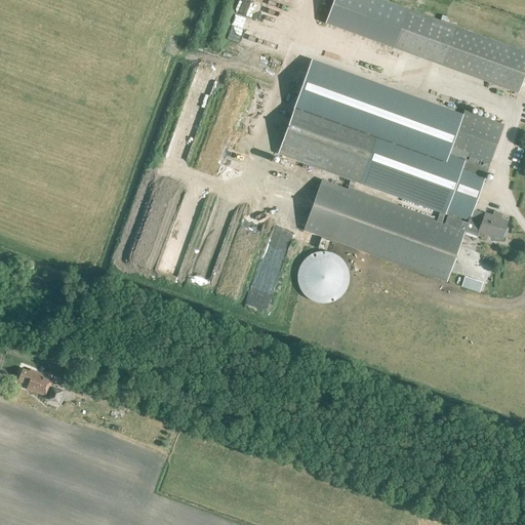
[(406,6),(405,6),(407,0),(401,0),(396,18),(401,21),(406,6)]
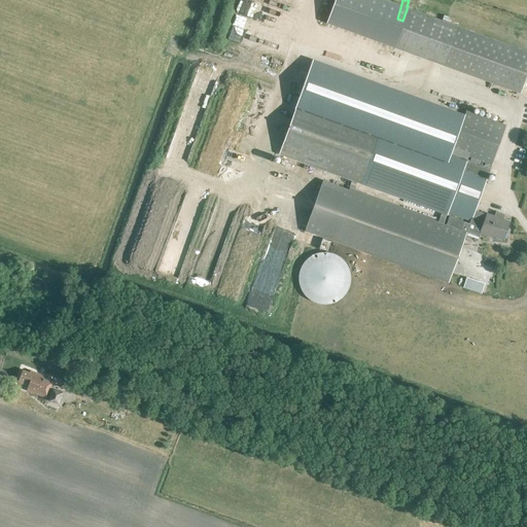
[(393,47),(443,66),(520,94),(526,74),(526,51),(408,8),(393,47)]
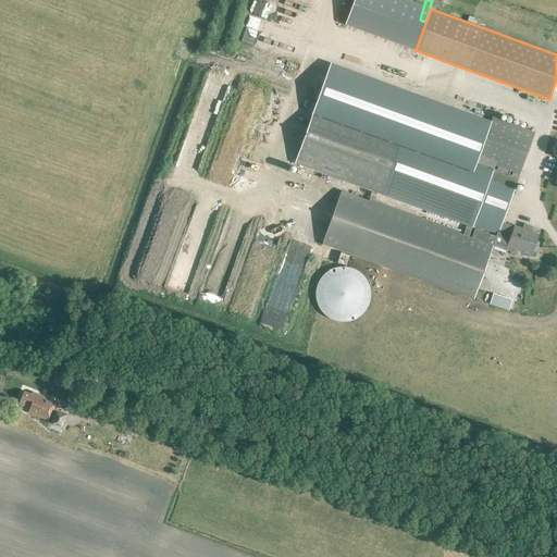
[(268,29),(272,25),(261,15),(258,20),(268,29)]
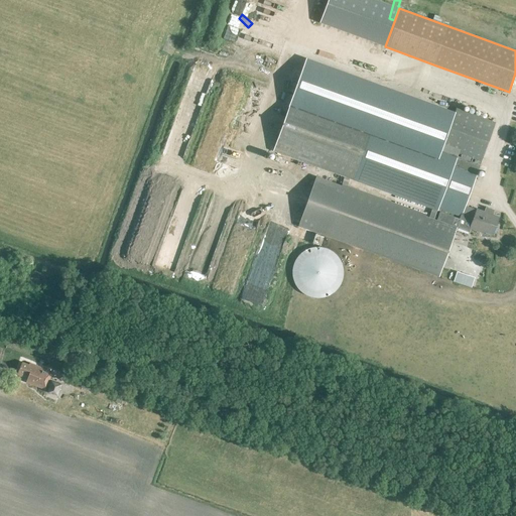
[(244,40),(241,47),(253,53),(256,46),(244,40)]
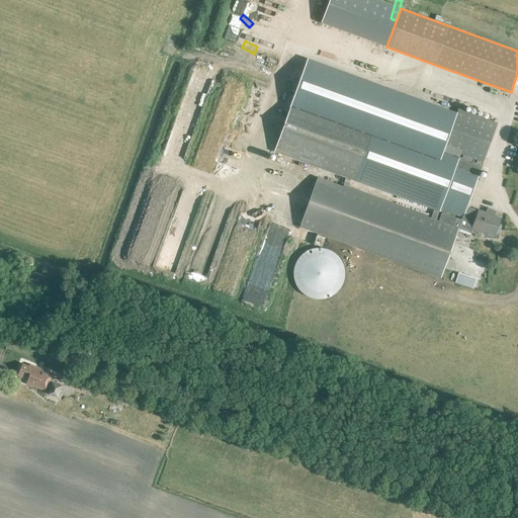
[(466,206),(494,131),(455,117),(458,109),(309,55),(274,150),(346,176),(343,186),(317,177),(299,225),(441,276),(458,229),(470,234),(472,229),(480,232),(481,231),(495,236),(501,219),(494,217),(496,210),(487,207),(486,212),(479,210),(478,210),(466,206)]
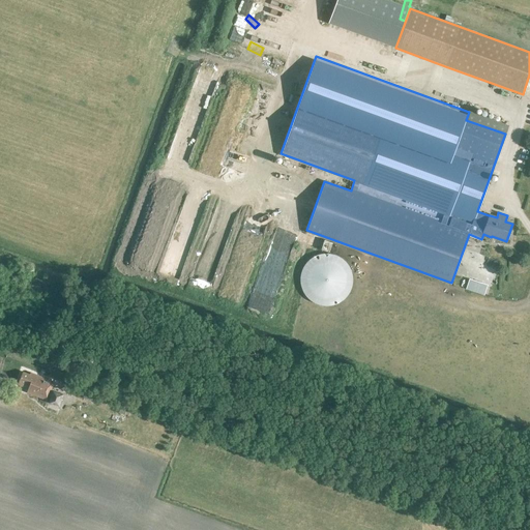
[(393,75),(394,67),(384,64),(382,72),(393,75)]
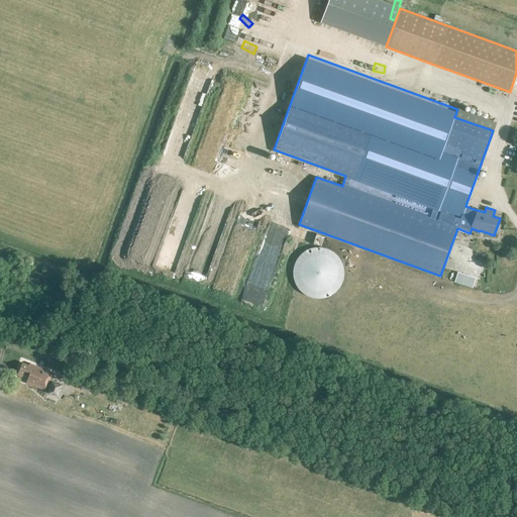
[(454,117),(493,130),(496,123),(457,109),(454,117)]
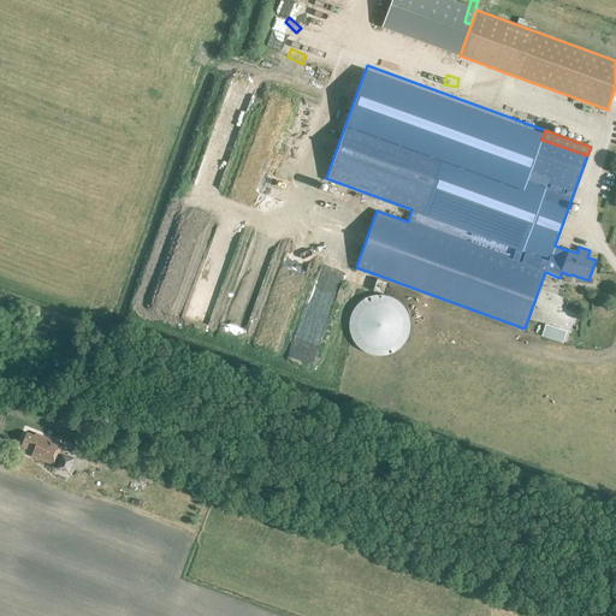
[(205,280),(215,241),(202,237),(196,259),(172,253),(176,242),(170,240),(165,255),(194,264),(188,288),(183,286),(179,302),(191,306),(199,279),(205,280)]
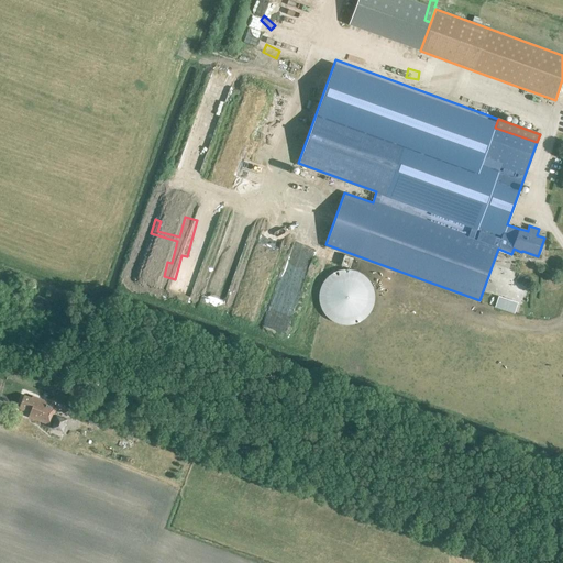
[(372,309),(374,302),(374,296),(373,289),(371,283),(366,277),(361,274),(355,271),(349,269),(342,269),(335,272),(330,275),(324,279),(321,285),(319,291),(319,298),(320,305),(322,310),(327,316),(331,320),(338,323),(344,324),(351,324),(357,322),(363,319),(367,315),(372,309)]
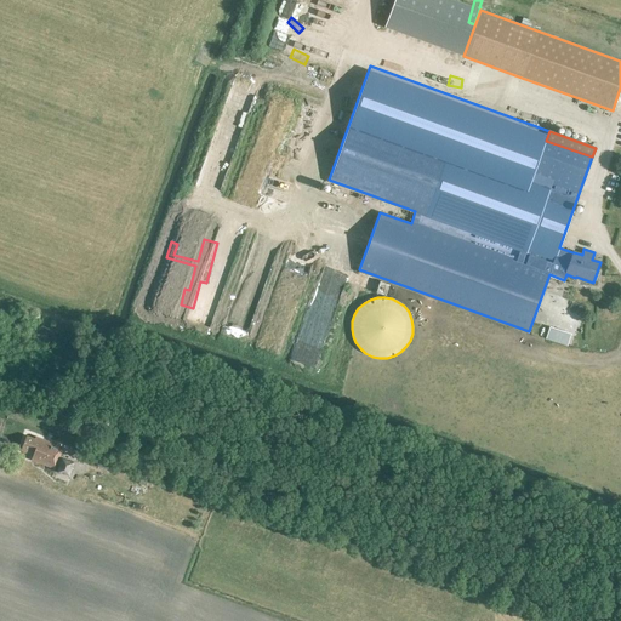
[(55,469),(63,448),(35,437),(34,439),(27,436),(21,450),(33,456),(32,460),(55,469)]
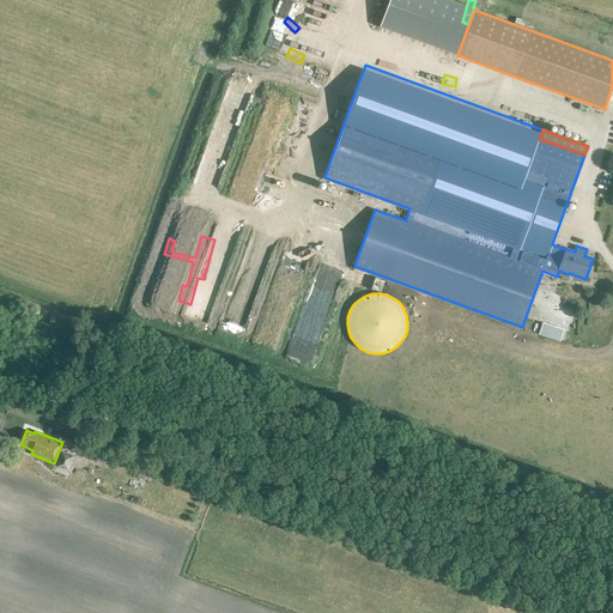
[(65,477),(73,456),(61,453),(54,473),(65,477)]
